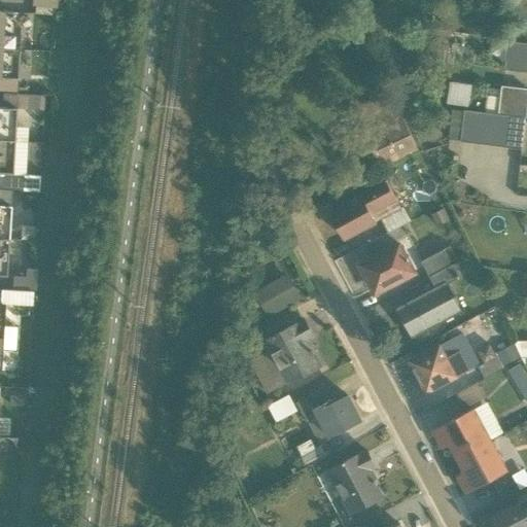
[(0,92),(18,93),(18,81),(20,30),(11,20),(10,12),(0,11),(0,92)]
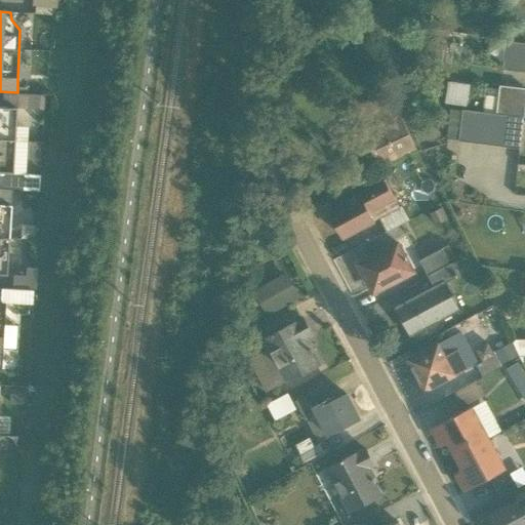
[(524,44),(505,41),(500,70),(524,73),(524,44)]
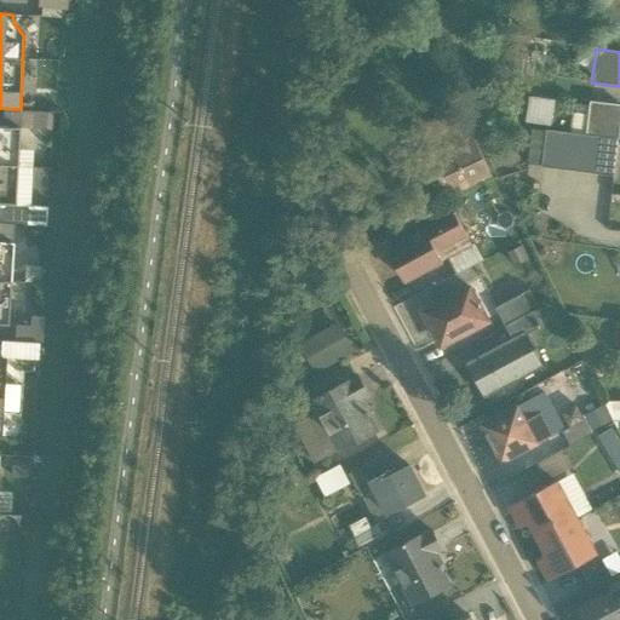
[(52,95),(30,93),(29,110),(51,110),(52,95)]
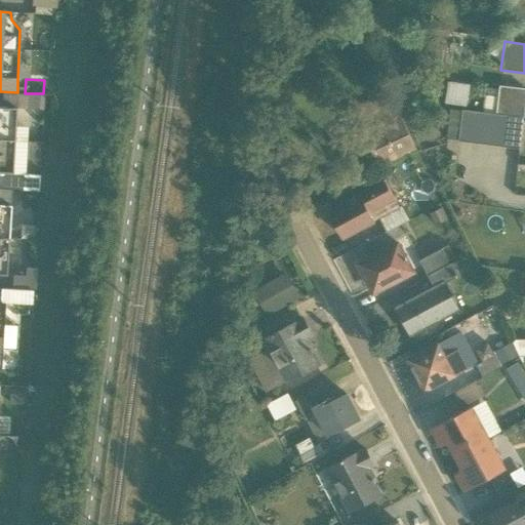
[(524,90),(499,87),(495,116),(523,119),(524,106),(524,90)]
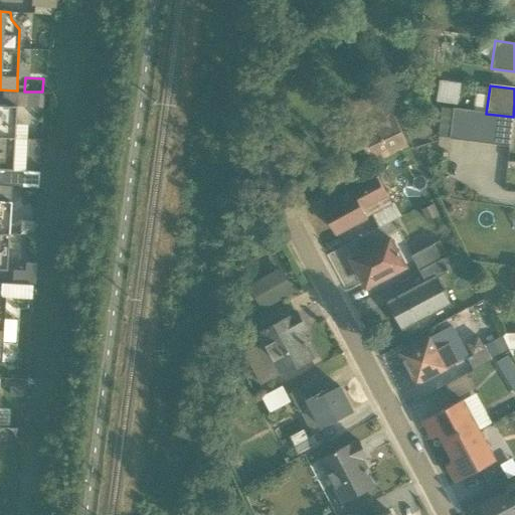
[(0,137),(24,139),(25,124),(15,124),(16,107),(37,108),(38,95),(1,93),(0,104),(0,137)]
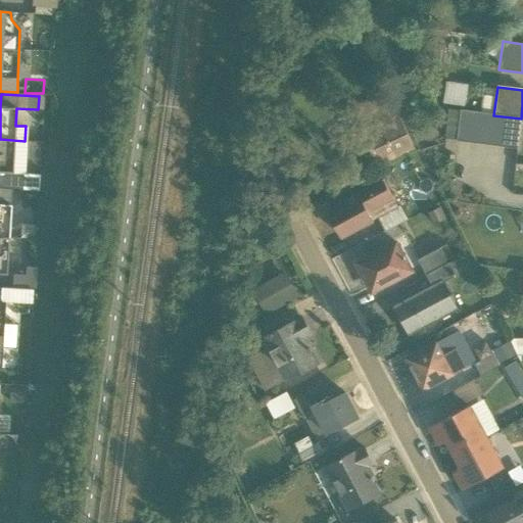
[(361,115),(354,119),(377,167),(415,149),(392,101),(377,108),(376,104),(359,111),(361,115)]
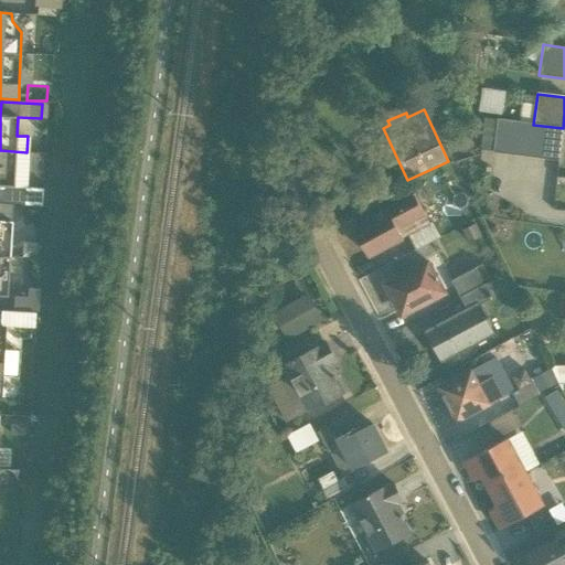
[(533,125),(498,119),(493,151),(558,161),(563,128),(533,125)]
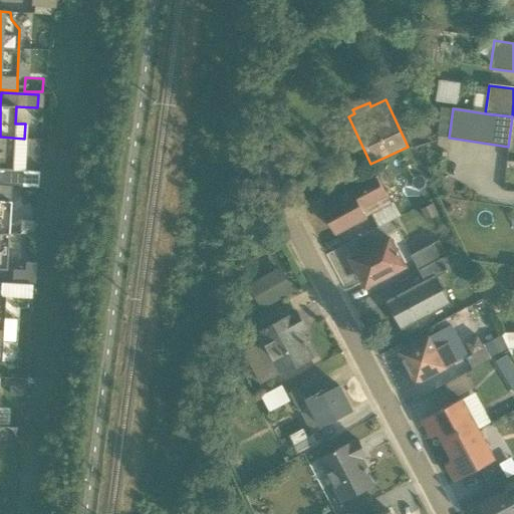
[(22,173),(24,139),(0,137),(0,185),(9,186),(21,186),(21,183),(34,184),(35,173),(22,173)]
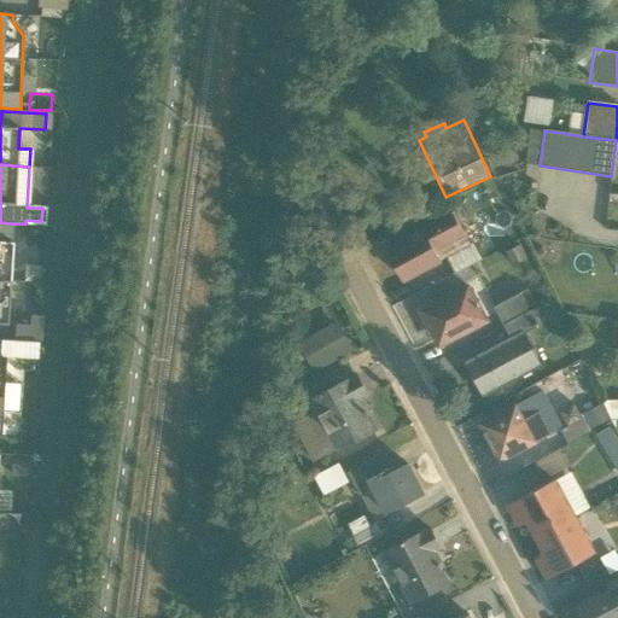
[(402,281),(445,258),(454,274),(481,261),(471,244),(470,245),(452,211),(402,238),(406,244),(388,254),(402,281)]
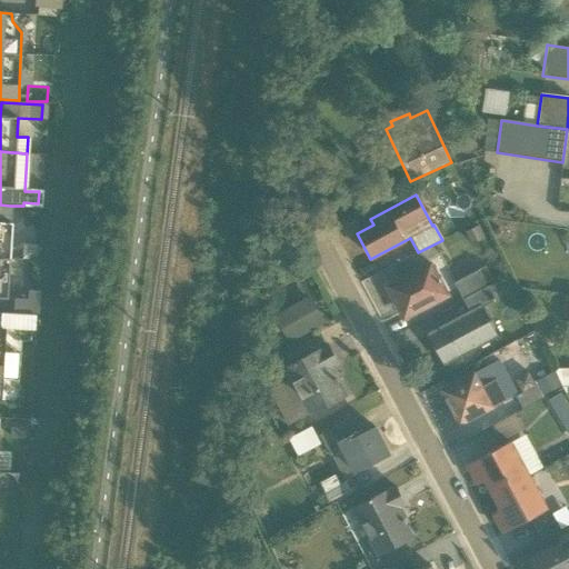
[(0,258),(9,259),(10,206),(0,205),(0,258)]
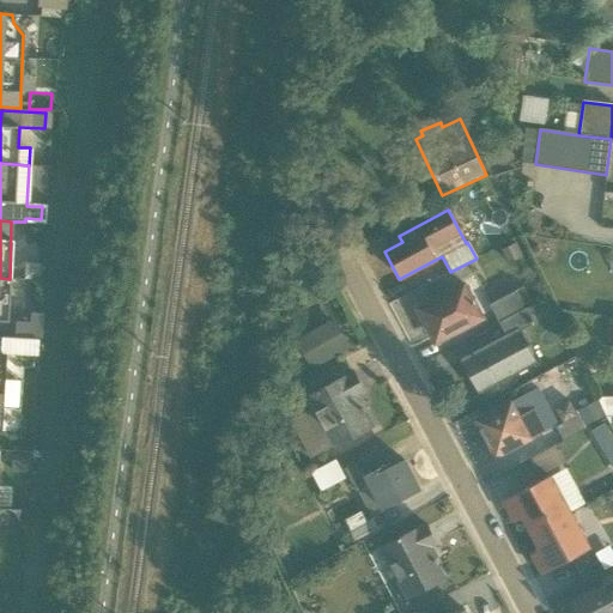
[(38,228),(23,228),(22,242),(38,243),(38,228)]
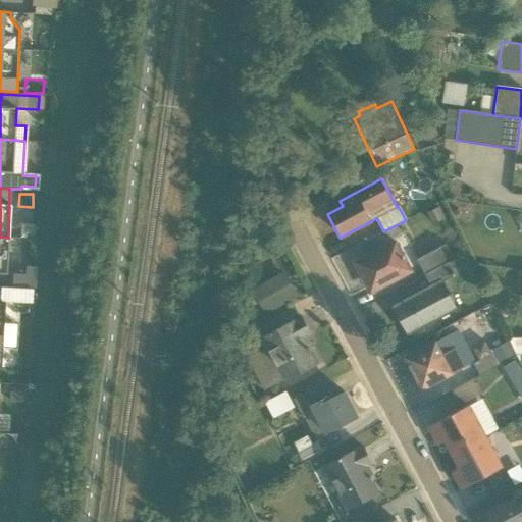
[(370,293),(413,270),(397,241),(354,264),(370,293)]
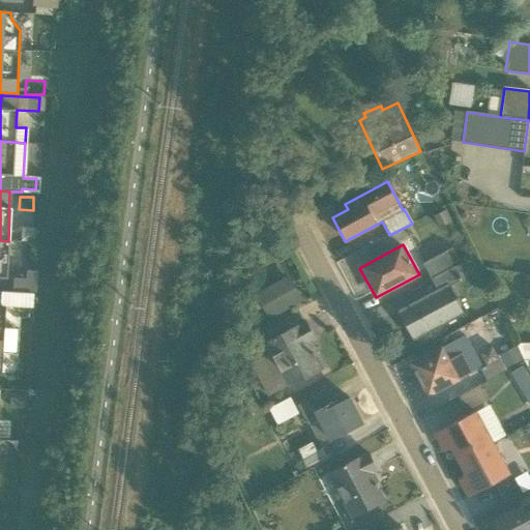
[(432,278),(452,268),(451,266),(460,262),(452,248),(423,264),(432,278)]
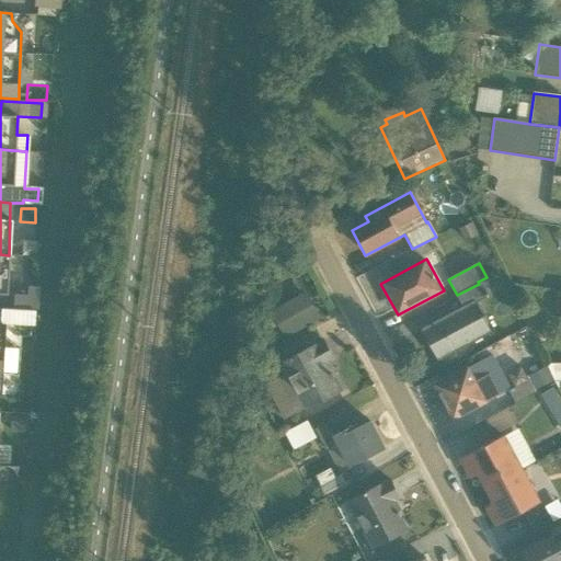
[(467,346),(491,333),(476,305),(490,297),(482,282),(479,284),(457,295),(464,309),(421,331),(436,358),(438,357),(444,368),(471,355),(467,346)]
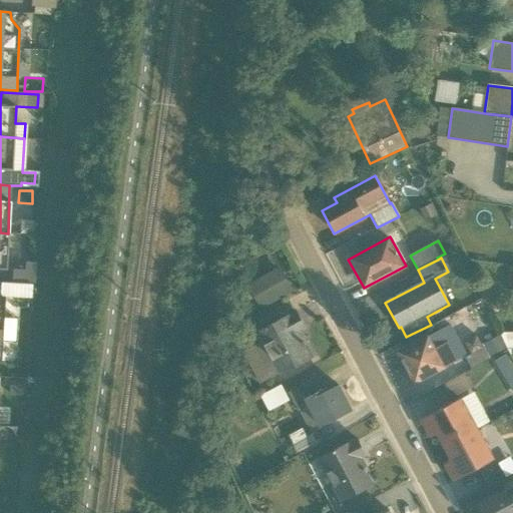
[(11,270),(11,282),(33,284),(34,264),(23,263),(23,271),(11,270)]
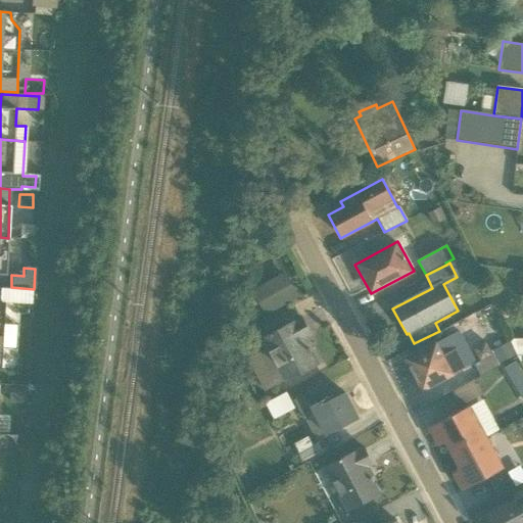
[(258,304),(265,316),(298,296),(285,273),(251,292),(253,296),(248,299),(253,307),(258,304)]
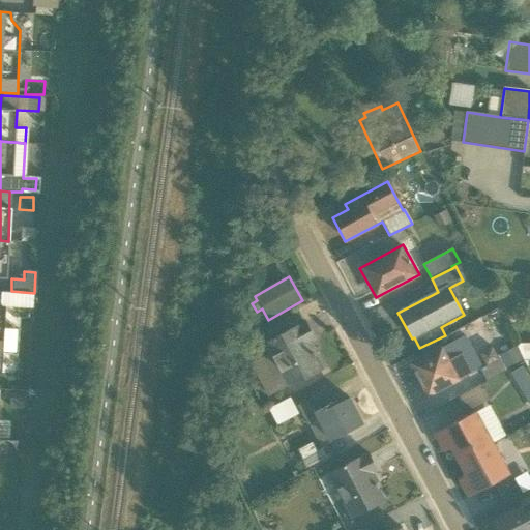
[(525,320),(514,297),(502,303),(511,326),(525,320)]
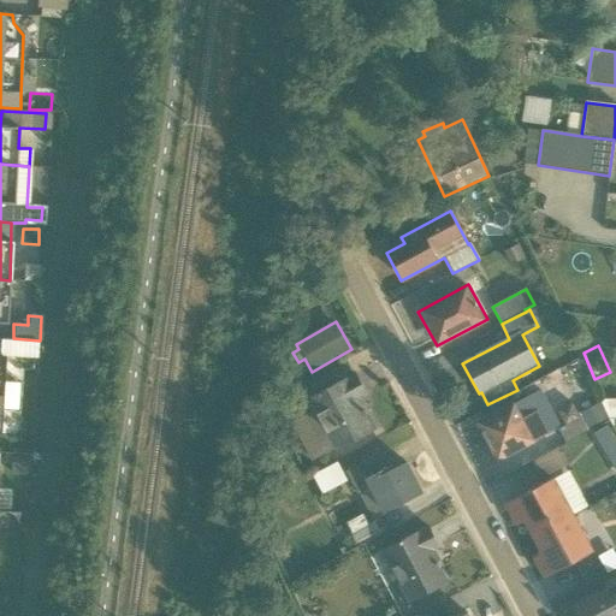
[(289,371),(276,369),(274,389),(288,390),(289,371)]
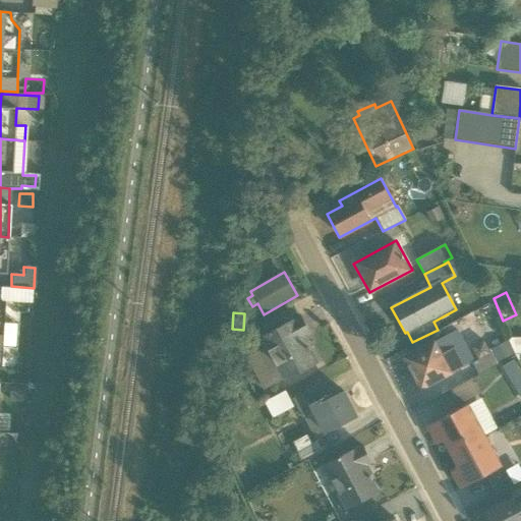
[(302,339),(310,334),(300,317),(256,342),(261,349),(245,358),(264,391),(282,380),(284,382),(316,362),(302,339)]
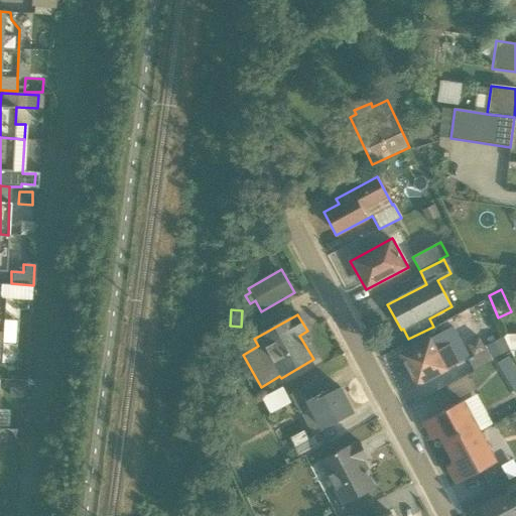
[(474,331),(466,316),(454,324),(462,338),(474,331)]
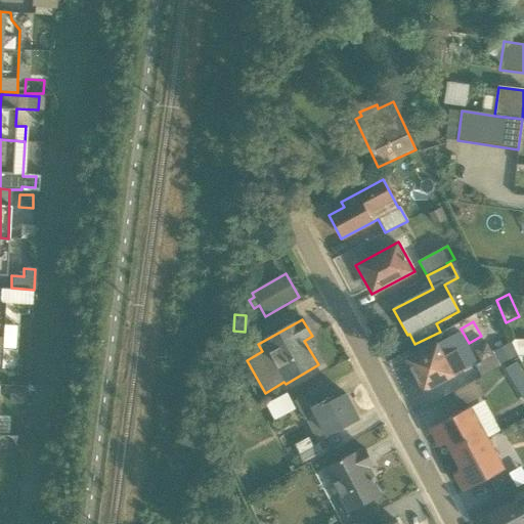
[(467,345),(460,333),(406,360),(424,391),(467,367),(457,350),(467,345)]
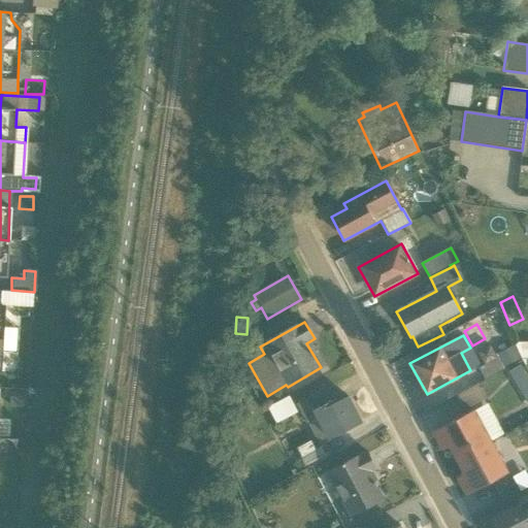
[(527,342),(515,343),(521,359),(527,358),(527,342)]
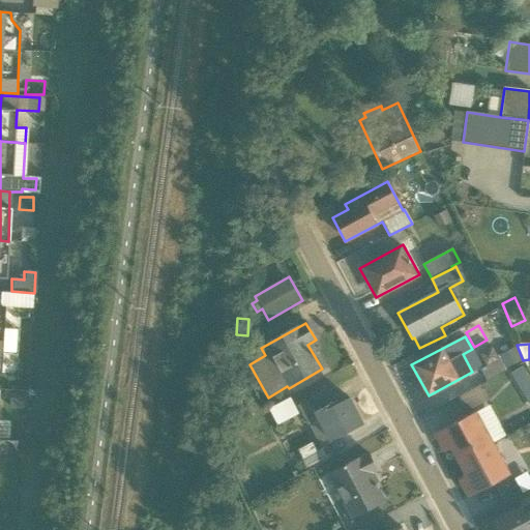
[(486,380),(523,360),(517,350),(499,359),(492,347),(479,353),(486,366),(479,370),(486,380)]
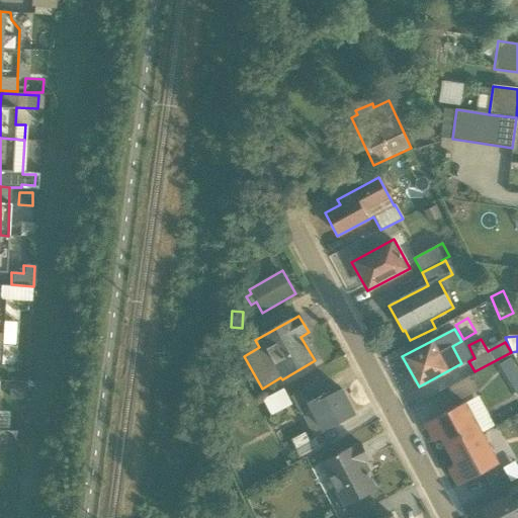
[(517,368),(510,355),(497,363),(505,376),(517,369),(517,368)]
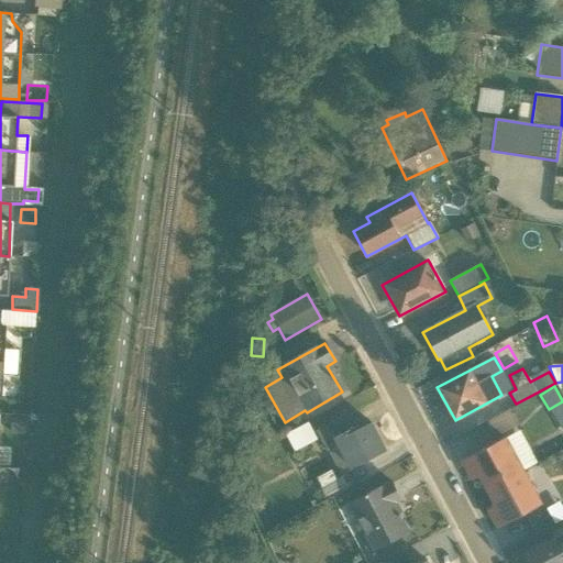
[(517,427),(508,410),(485,422),(494,439),(517,427)]
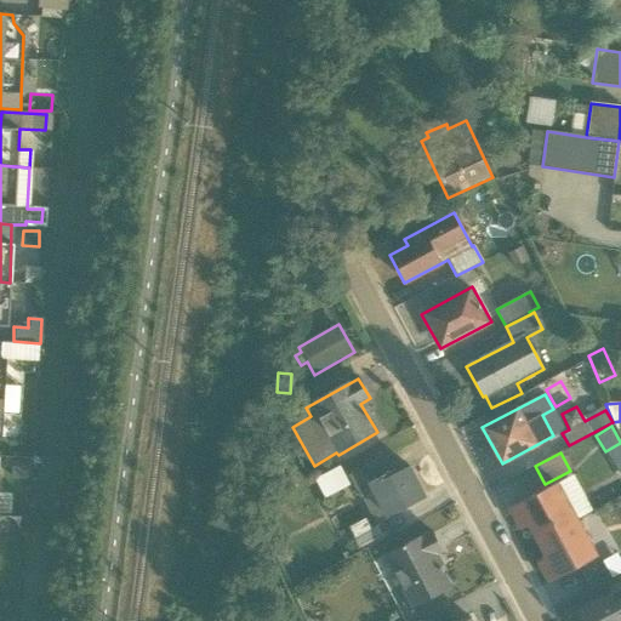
[(386,517),(425,497),(409,467),(393,476),(385,457),(348,476),(360,500),(363,499),(374,520),(385,514),(386,517)]
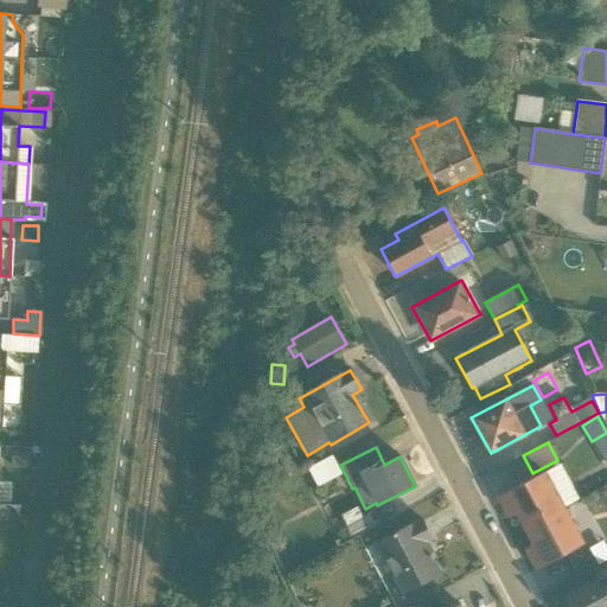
[(339,474),(330,458),(308,470),(317,486),(339,474)]
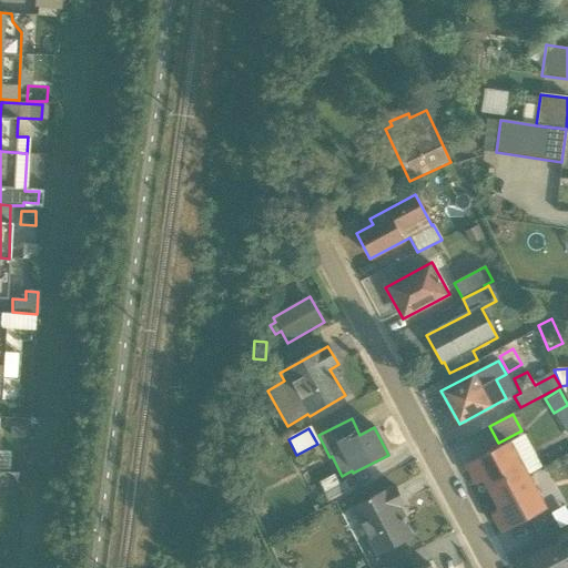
[(492,494),(529,474),(543,467),(524,434),(466,465),(476,484),(484,479),(492,494)]
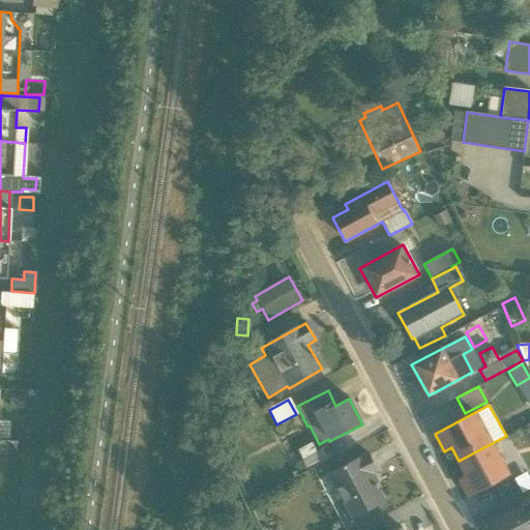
[(494,442),(459,461),(467,475),(459,479),(468,496),(516,470),(508,455),(502,459),(494,442)]
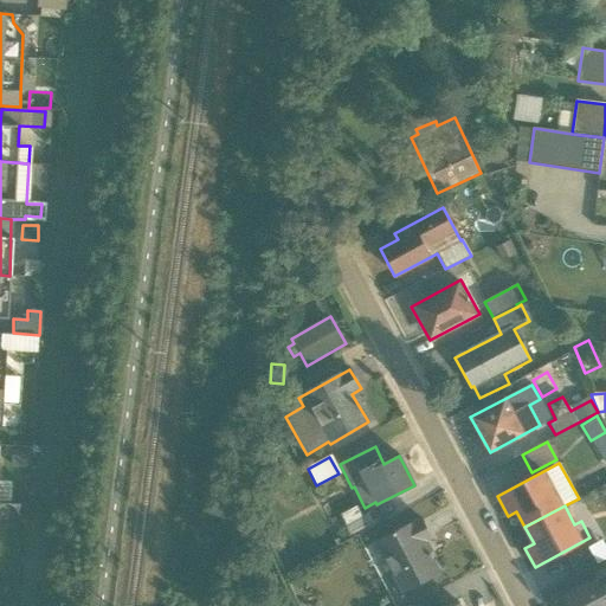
[(366,513),(343,524),(350,536),(373,524),(366,513)]
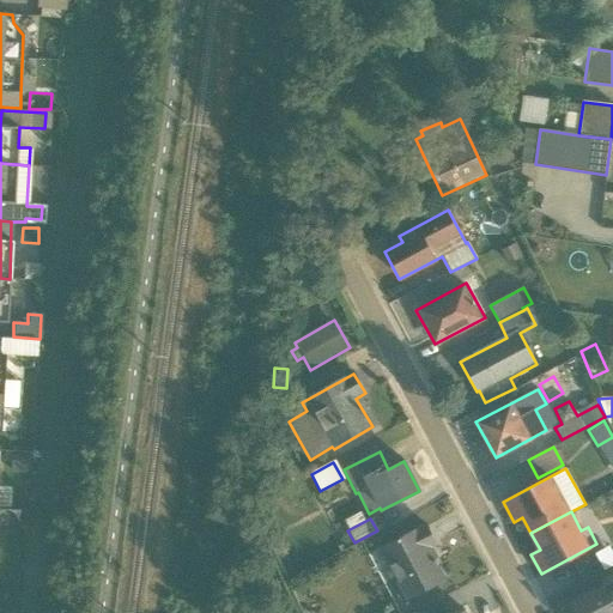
[(428,548),(436,544),(425,525),(380,548),(406,599),(444,578),(428,548)]
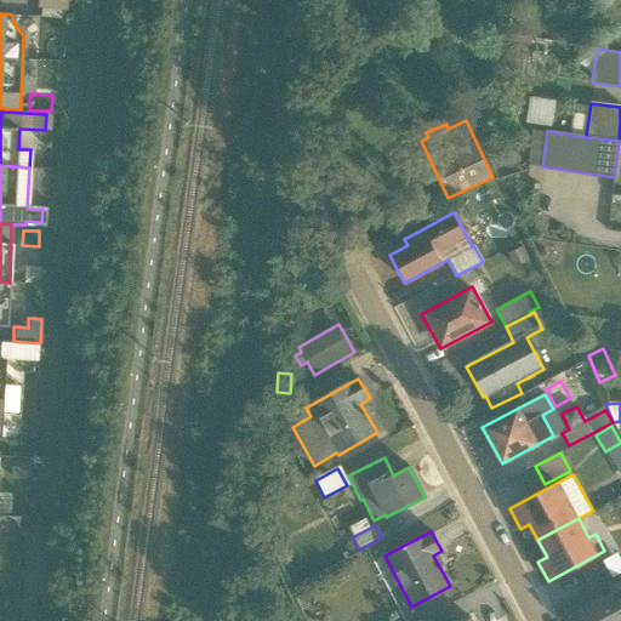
[(620,620),(620,581),(609,588),(611,594),(576,613),(581,620),(620,620)]
